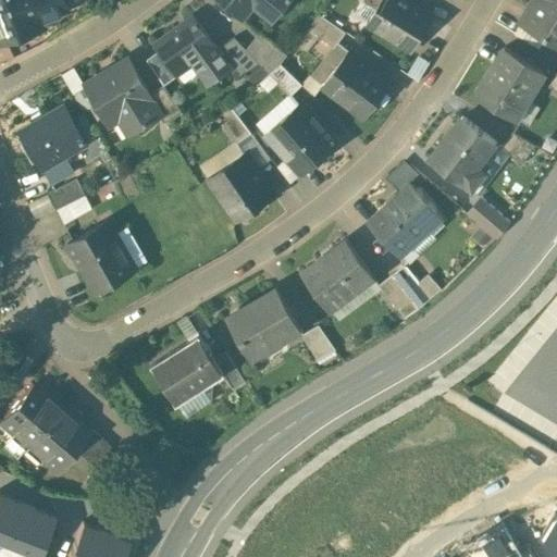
[(62,0),(0,0),(0,33),(3,41),(41,27),(35,11),(63,0),(62,0)]
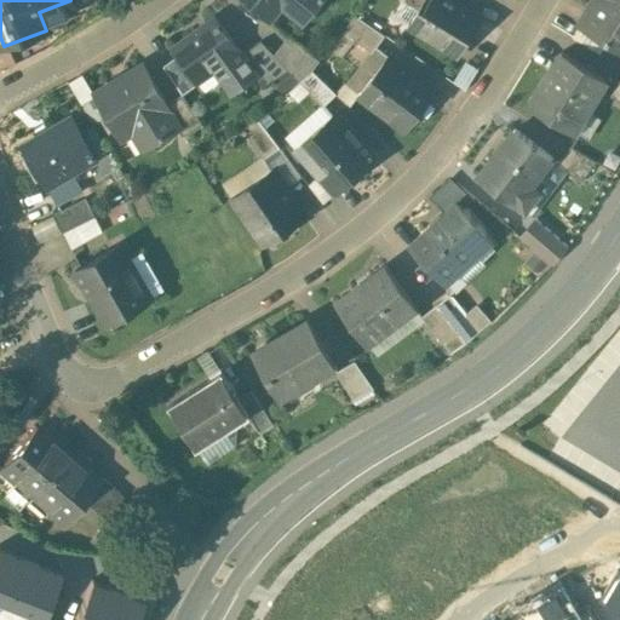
[(244,0),(269,19),(285,0),(290,0),(310,16),(322,0),(244,0)]
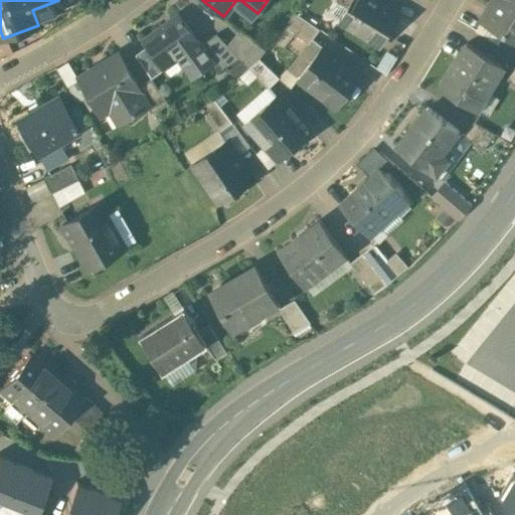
[(352,0),(347,8),(339,21),(381,46),(399,15),(375,0),(352,0)]
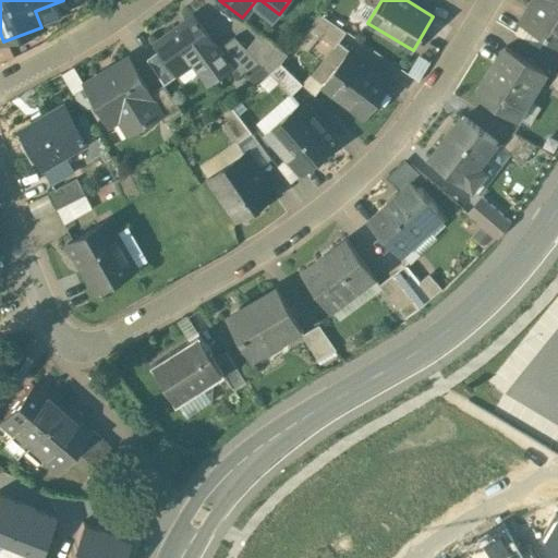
[(557,8),(544,0),(534,0),(521,22),(546,36),(557,44),(557,8)]
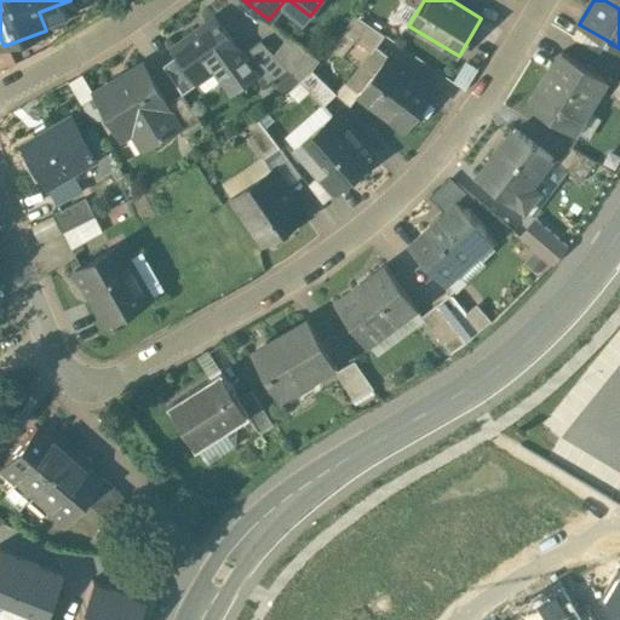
[(385,35),(355,15),(343,30),(372,52),(385,35)]
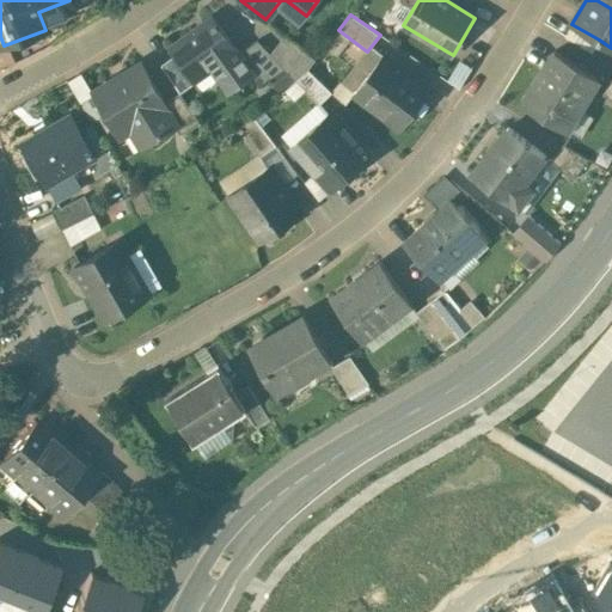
[(212,16),(169,47),(175,55),(194,83),(218,65),(231,84),(250,71),(238,54),(239,54),(212,16)]
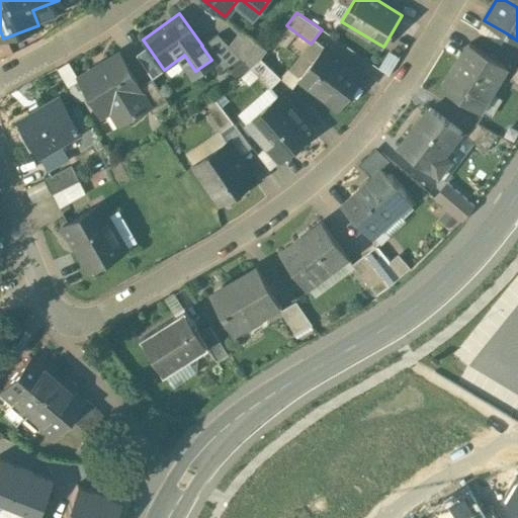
[(267,51),(241,29),(229,45),(240,58),(250,68),(267,51)]
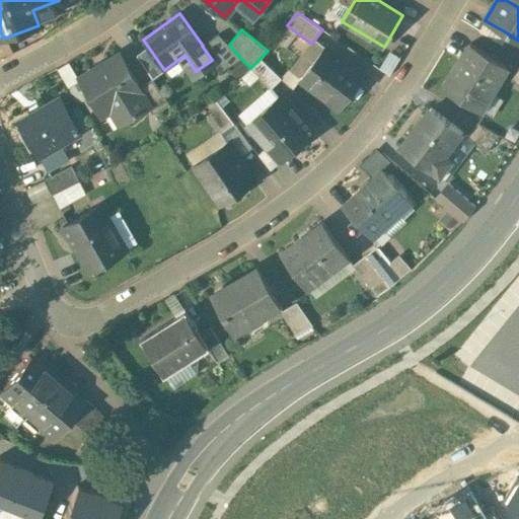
[(518,41),(508,33),(501,45),(518,55),(518,41)]
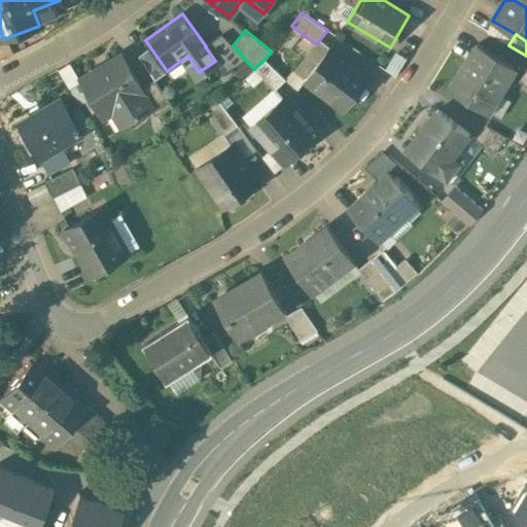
[(233,45),(221,35),(206,46),(205,46),(215,61),(224,73),(244,59),(233,45)]
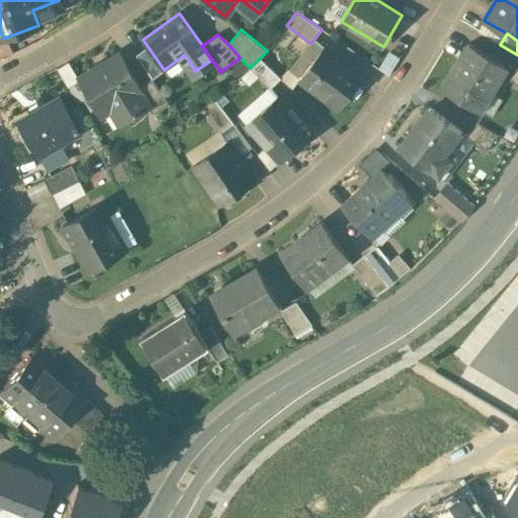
[(505,66),(469,44),(442,87),(477,108),(487,92),(489,93),(505,66)]
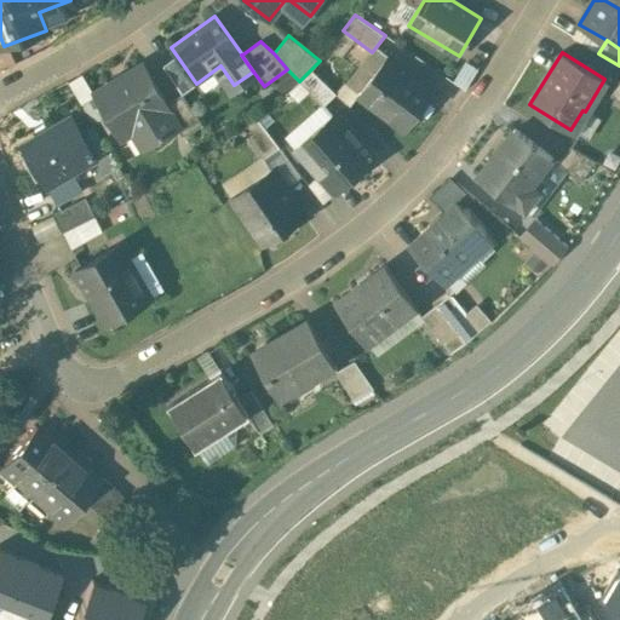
[(435,91),(389,55),(359,93),(406,130),(435,91)]
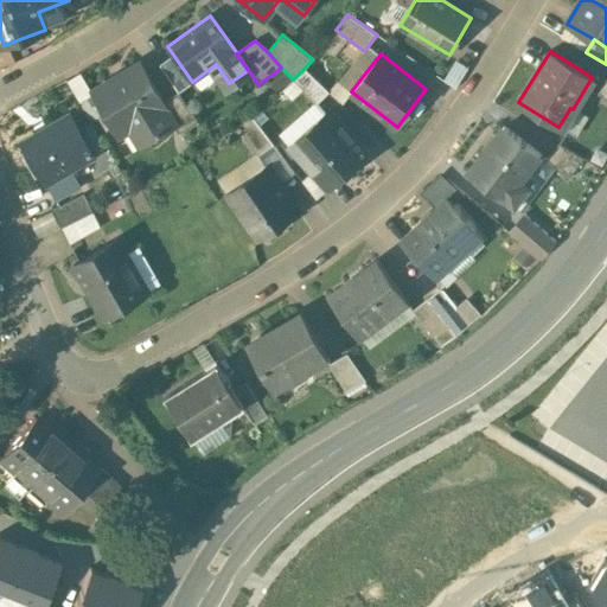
[(192,82),(173,55),(160,64),(178,93),(192,82)]
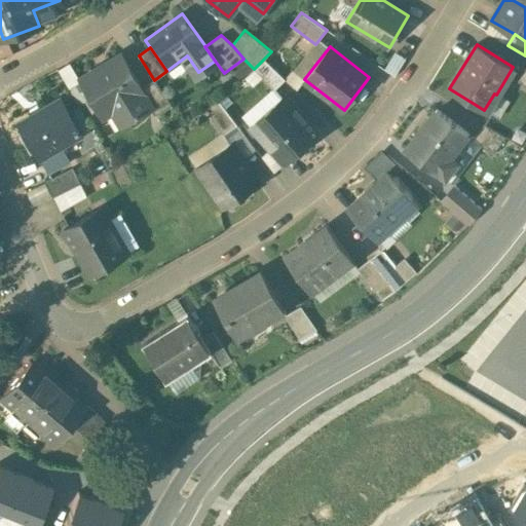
[(121,54),(80,80),(102,117),(120,107),(129,122),(151,110),(154,108),(142,88),(121,54)]
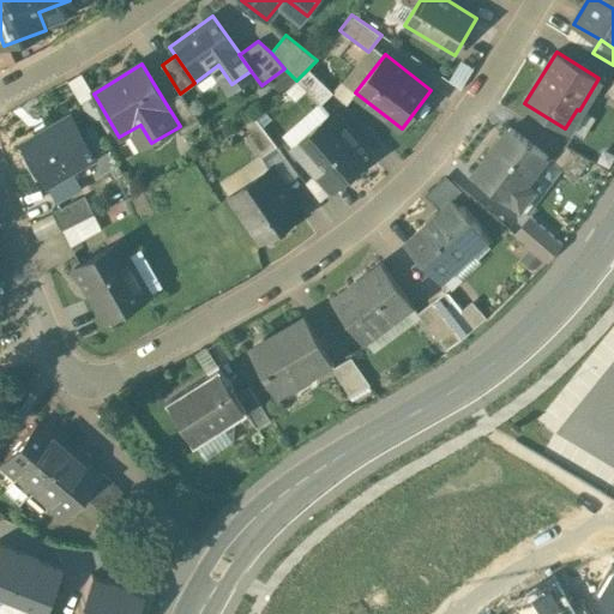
[(333,92),(308,70),(296,80),(320,104),(333,92)]
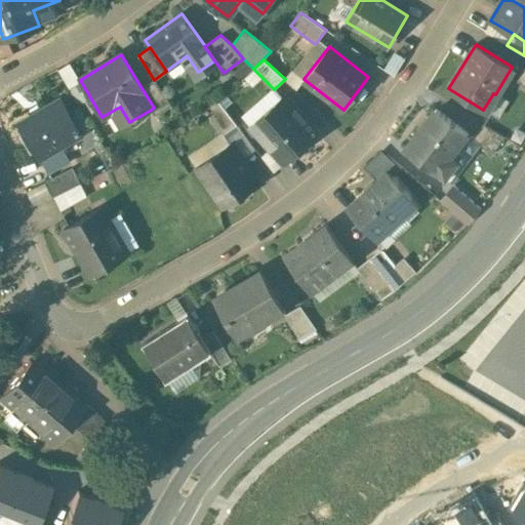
[(524,66),(516,81),(524,85),(524,66)]
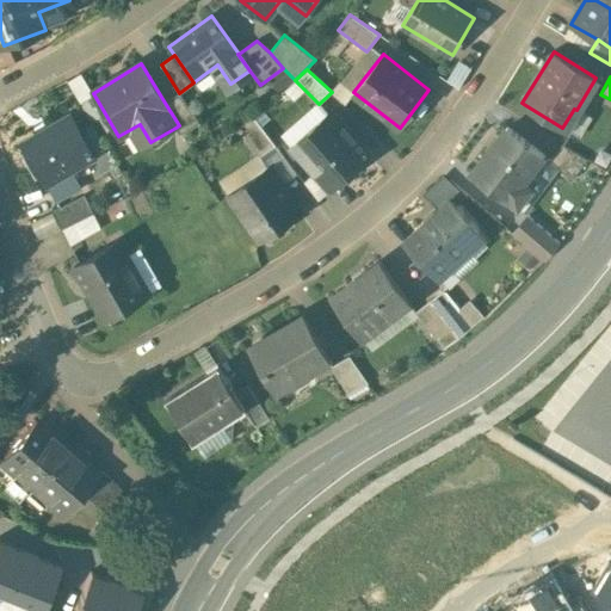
[(179,93),(165,103),(179,125),(176,128),(179,135),(199,123),(179,93)]
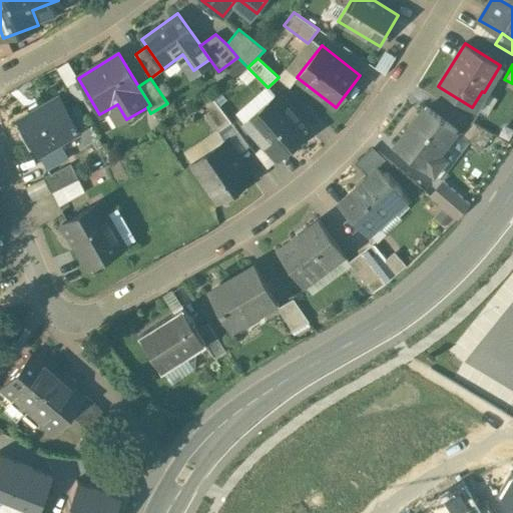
[(311,130),(277,93),(249,117),(250,117),(270,139),(265,144),(265,145),(278,159),(311,130)]
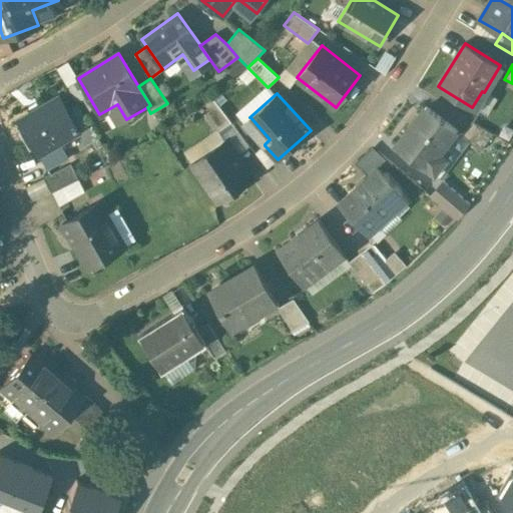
[(60,97),(18,121),(38,154),(79,130),(60,97)]
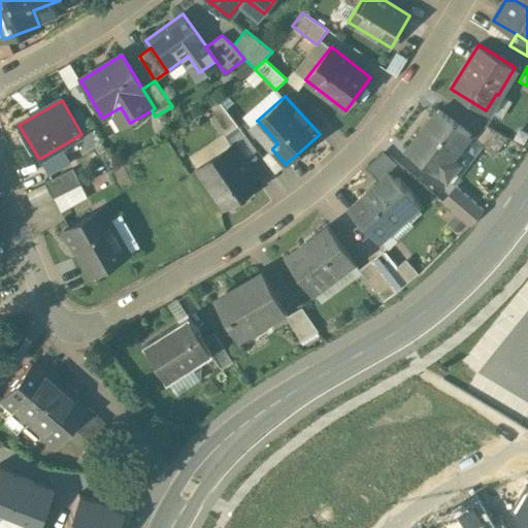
[(238,126),(220,100),(206,109),(225,135),(238,126)]
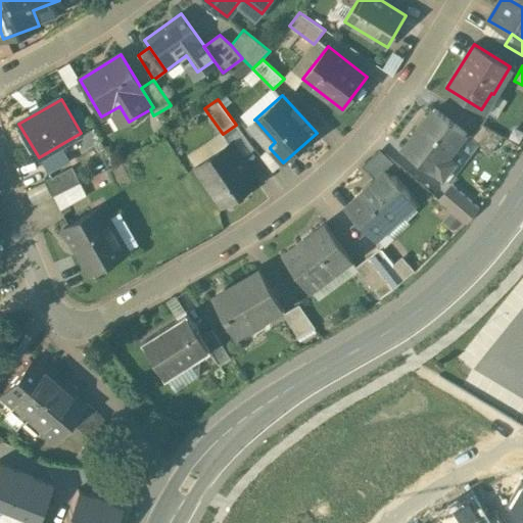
[(465,132),(434,108),(403,148),(443,178),(457,160),(447,154),(465,132)]
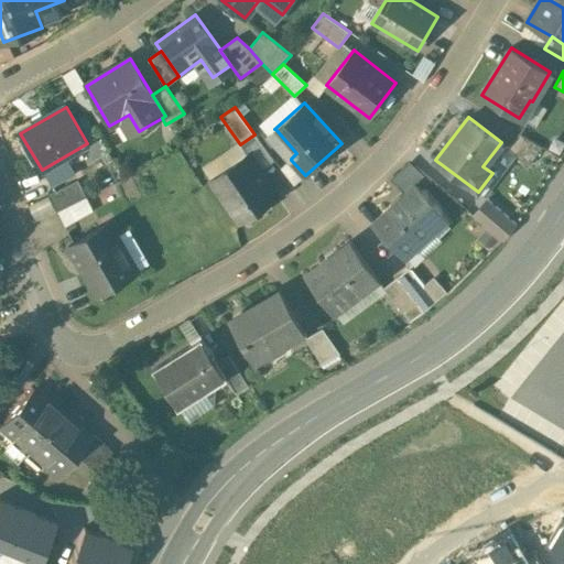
[(296,153),(275,129),(264,138),(288,163),(291,160),(291,159),(296,153)]
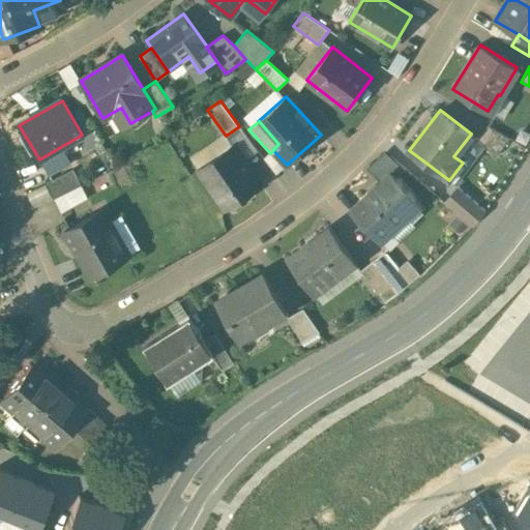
[(509,138),(488,125),(477,140),(497,155),(509,138)]
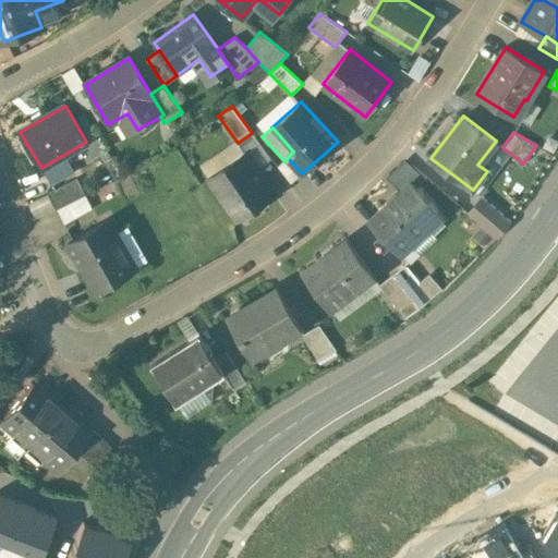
[(257,170),(245,153),(208,178),(238,220),(275,194),(274,193),(273,194),(256,171),(257,170)]
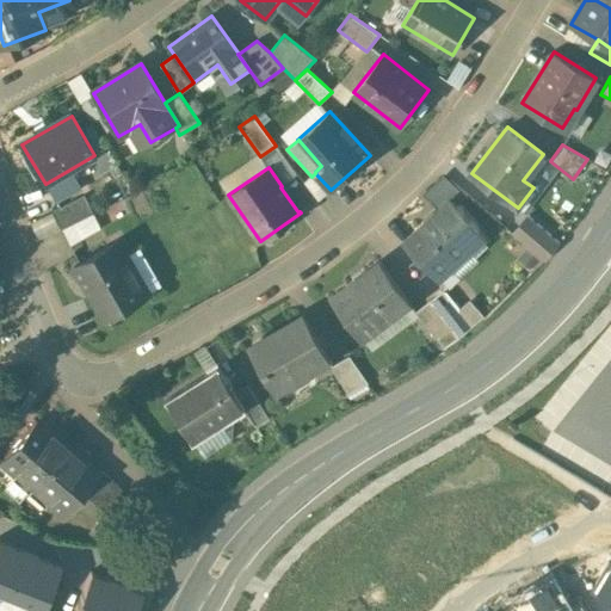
[(84,195),(51,211),(61,229),(93,213),(84,195)]
